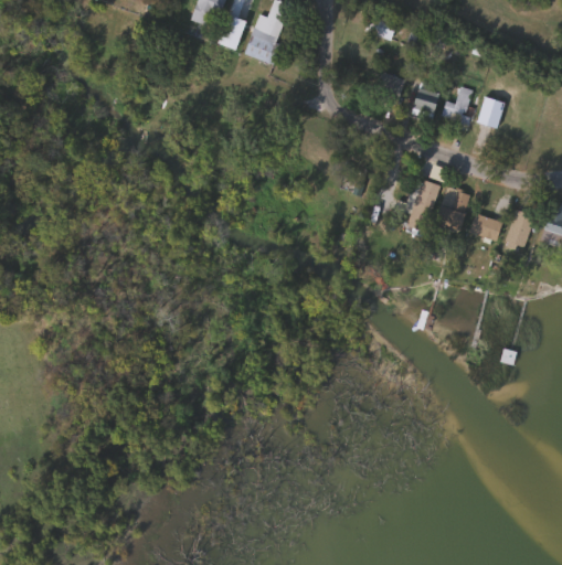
[(186,34),(197,0),(224,0),(220,13),(212,10),(202,41),(186,34)]
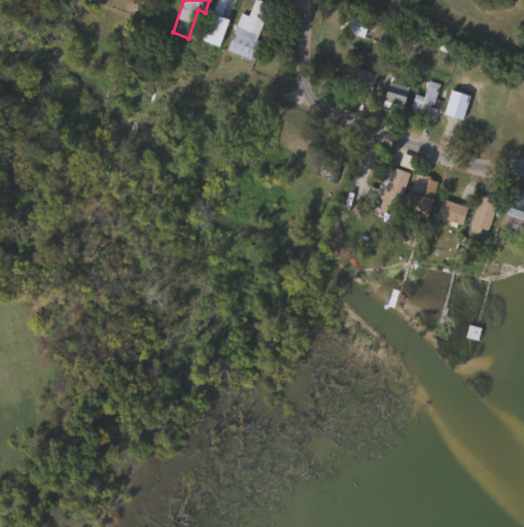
[(229,50),(234,31),(225,28),(220,46),(203,41),(211,14),(239,23),(242,13),(250,15),(254,0),(262,0),(271,3),(254,59),(229,50)]
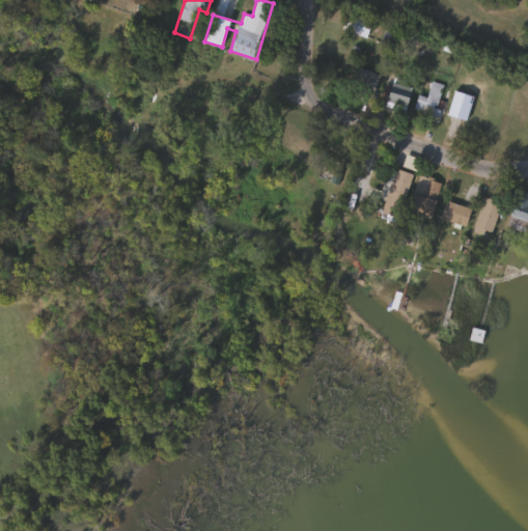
[(367,38),(342,29),(350,8),(374,18),(367,38)]
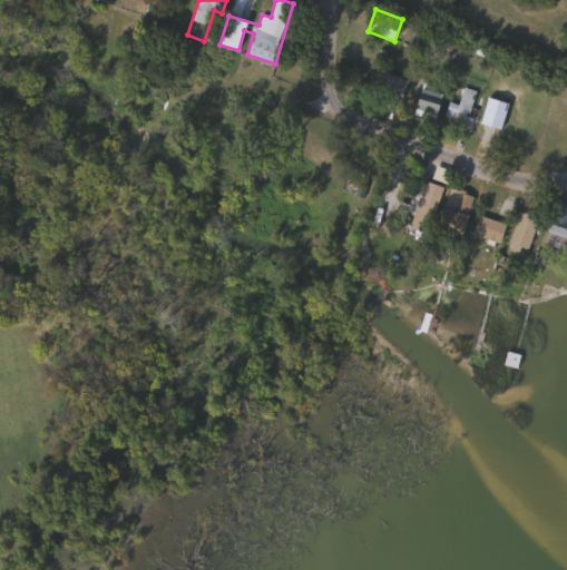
[(431,31),(422,48),(410,41),(420,25),(431,31)]
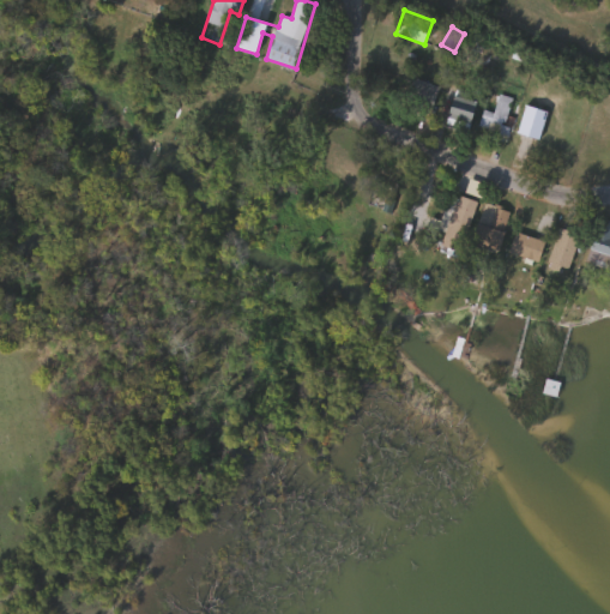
[(432,110),(406,101),(415,78),(440,88),(432,110)]
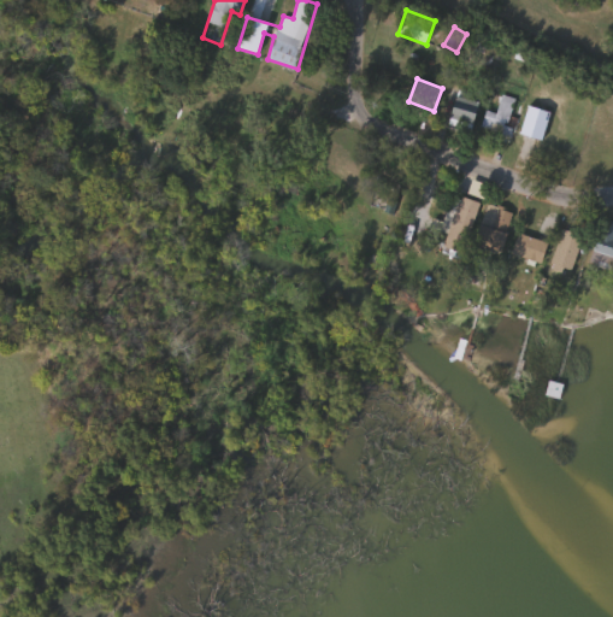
[(449,124),(458,89),(481,95),(471,130),(449,124)]
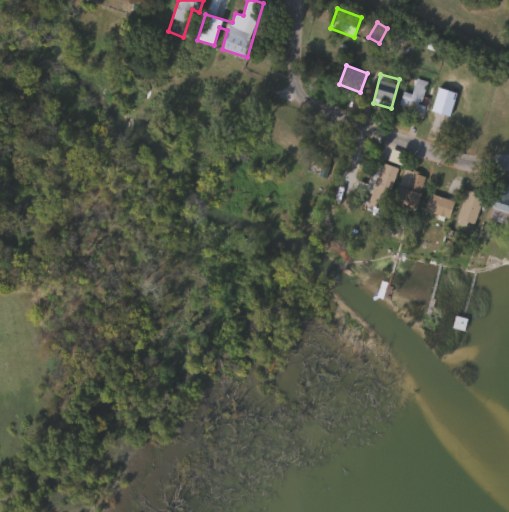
[(404,92),(413,94),(417,79),(429,82),(420,115),(400,109),(404,92)]
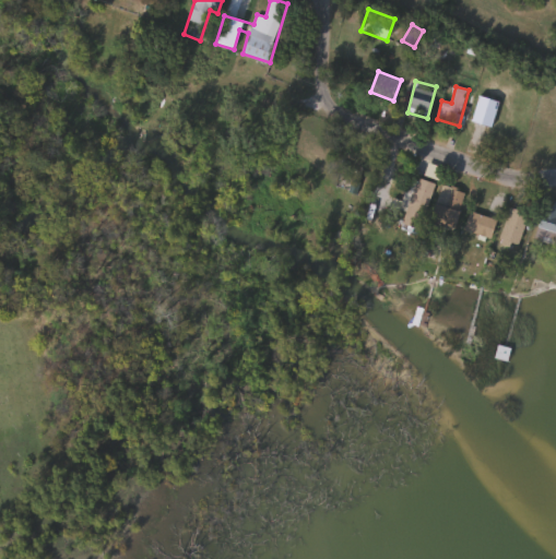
[(436,183),(420,228),(403,223),(406,212),(400,210),(413,176),(436,183)]
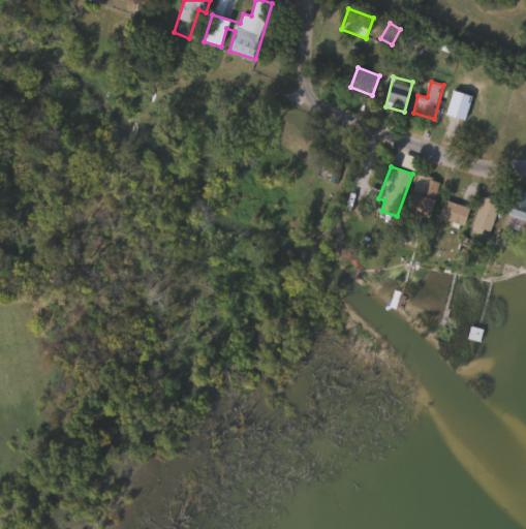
[(351,195),(363,170),(374,176),(363,200),(351,195)]
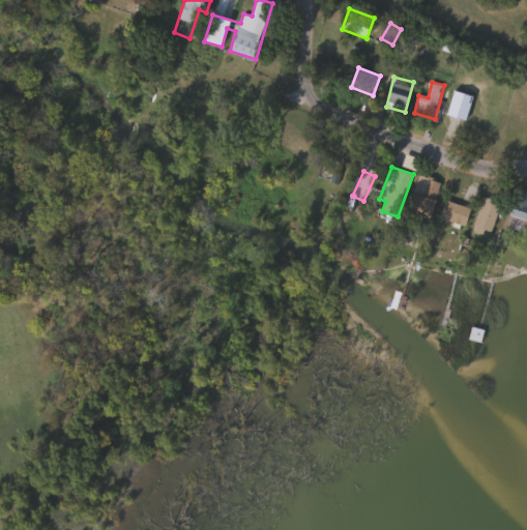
[(442,182),(431,215),(408,208),(419,175),(442,182)]
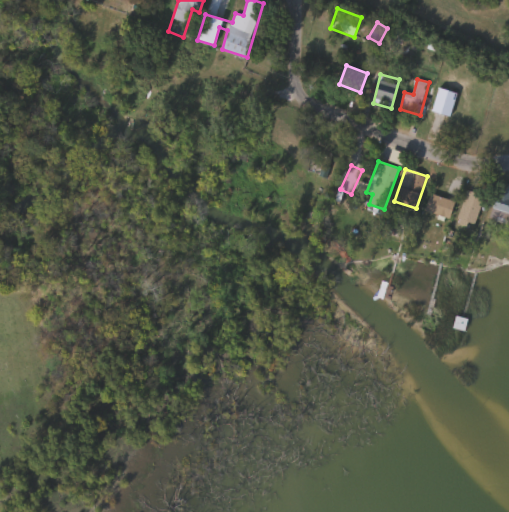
[(508,225),(490,219),(501,182),(508,184),(508,225)]
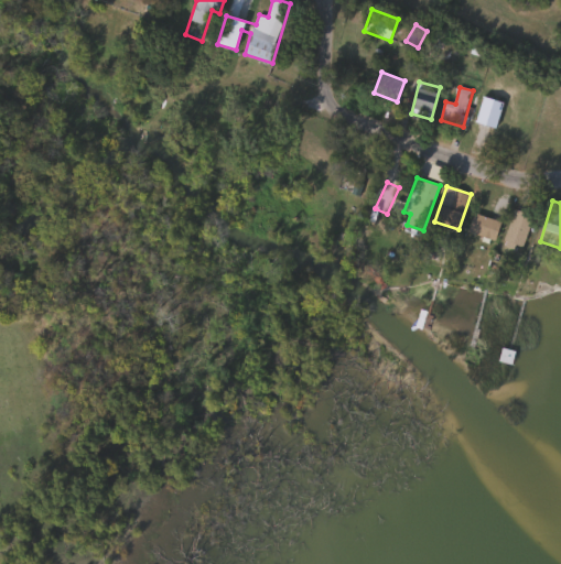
[(502,243),(517,209),(535,217),(520,251),(502,243)]
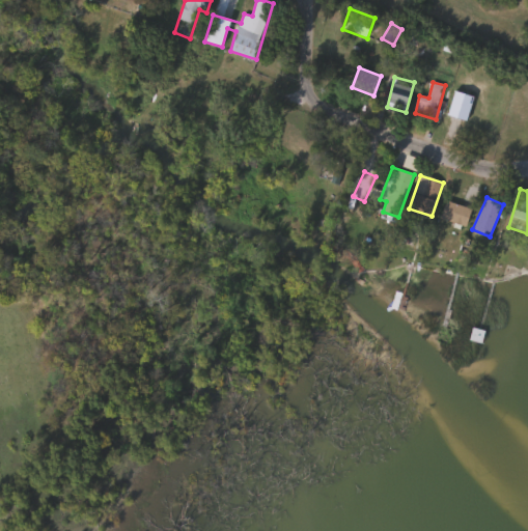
[(441,218),(446,200),(472,208),(466,226),(441,218)]
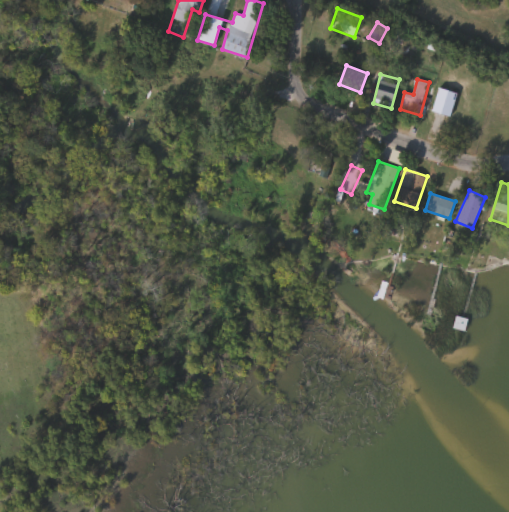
[(453,327),(456,316),(467,319),(464,331),(453,327)]
